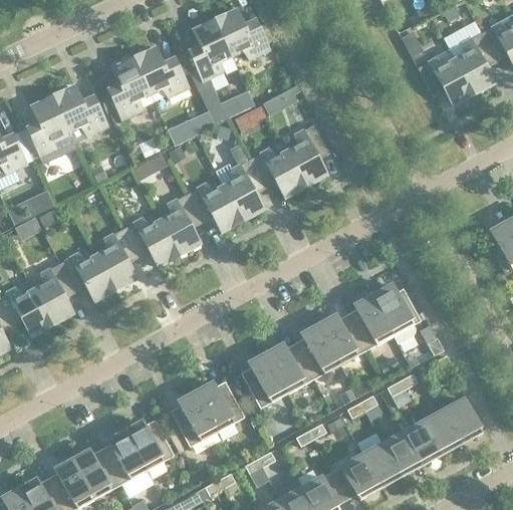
[(452,6),(440,13),(446,23),(458,16),(452,6)]
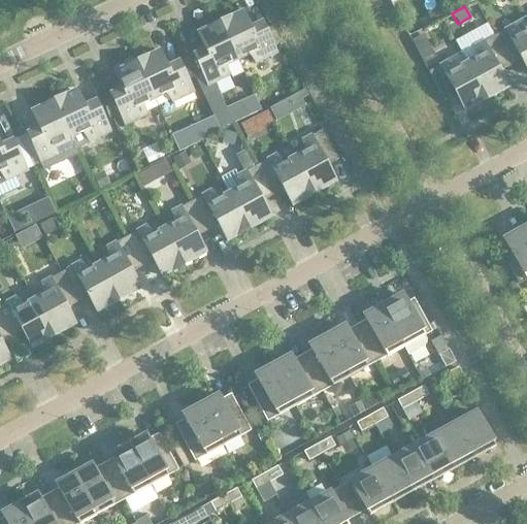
[(242,8),(220,19),(237,56),(250,51),(256,59),(275,50),(261,19),(250,24),(242,8)]
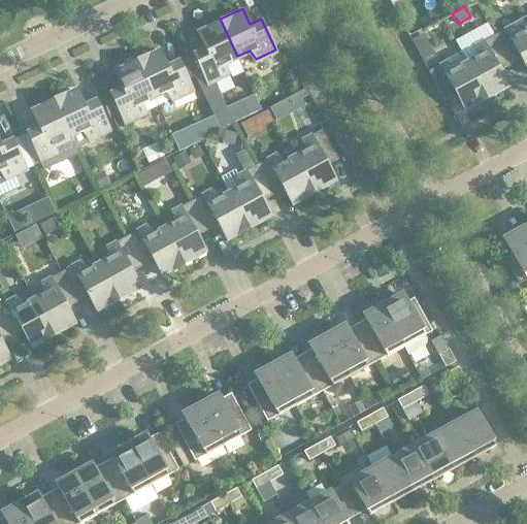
[(237,56),(220,19),(197,30),(204,45),(193,51),(207,82),(227,72),(225,62),(237,56)]
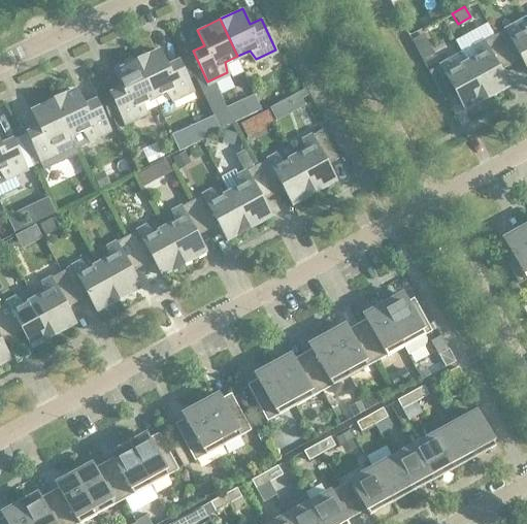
[(513,23),(494,32),(506,56),(518,50),(526,66),(526,26),(519,30),(513,23)]
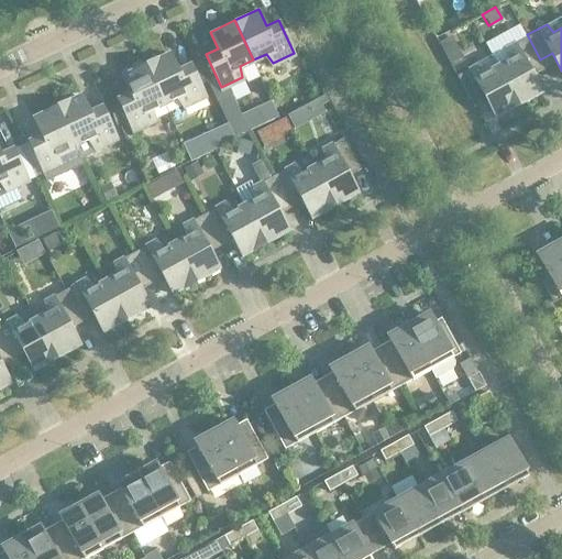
[(450,34),(438,40),(444,53),(456,46),(450,34)]
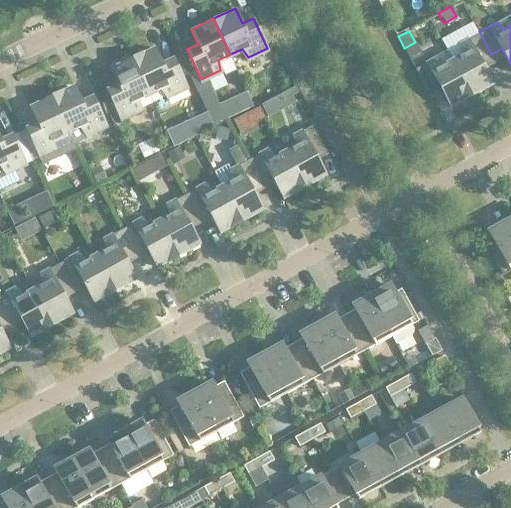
[(491,54),(479,31),(461,41),(464,51),(452,58),(471,93),(492,81),(481,59),(491,54)]
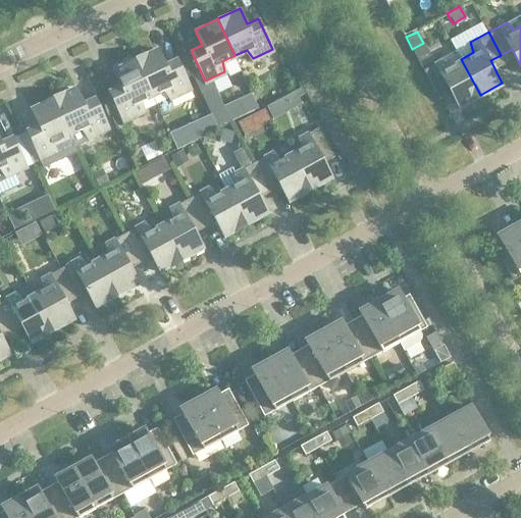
[(157,47),(135,57),(152,95),(165,89),(171,97),(191,88),(176,57),(164,62),(157,47)]
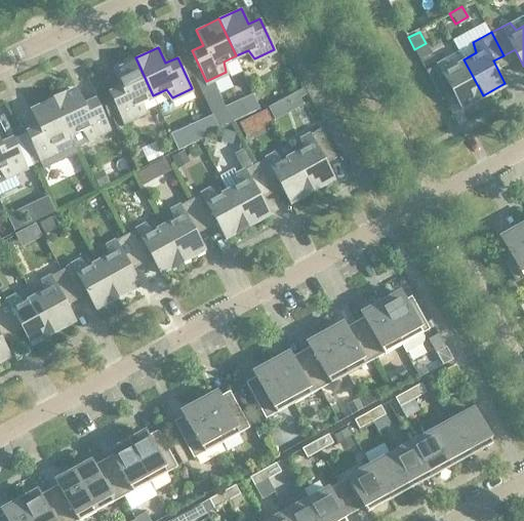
[(153,95),(135,57),(114,69),(121,84),(109,89),(124,120),(144,111),(140,101),(153,95)]
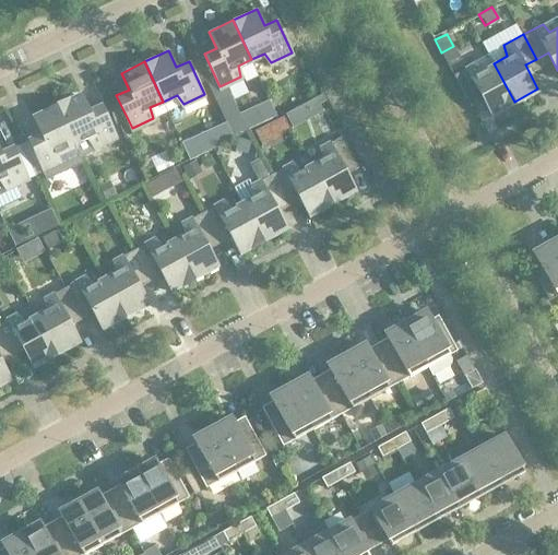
[(491,114),(514,102),(494,63),(481,70),(474,61),(453,72),(466,96),(478,90),(491,114)]
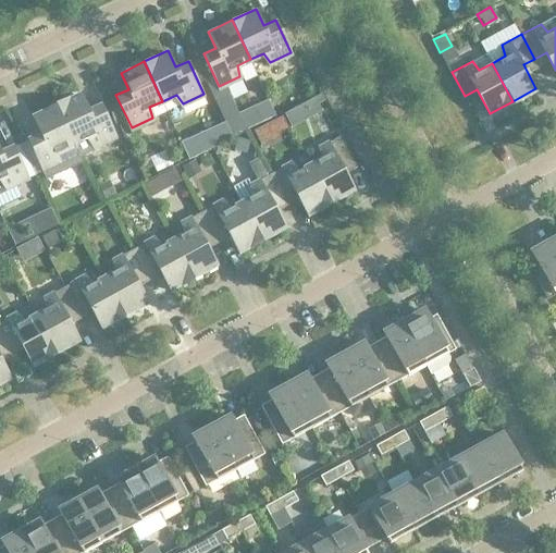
[(322,89),(304,99),(310,113),(322,107),(318,99),(325,96),(322,89)]
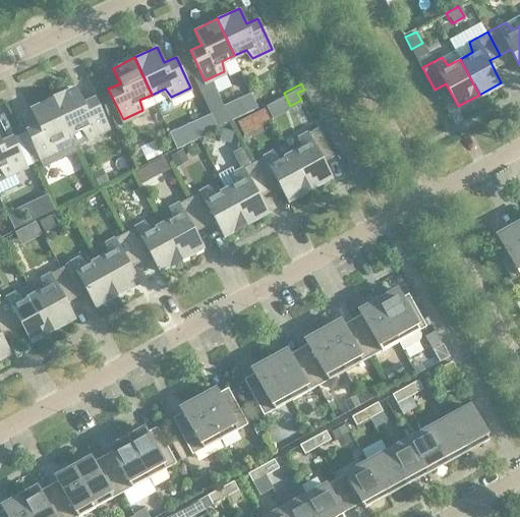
[(74,85),(53,96),(70,133),(82,127),(89,135),(108,126),(94,96),(82,101),(74,85)]
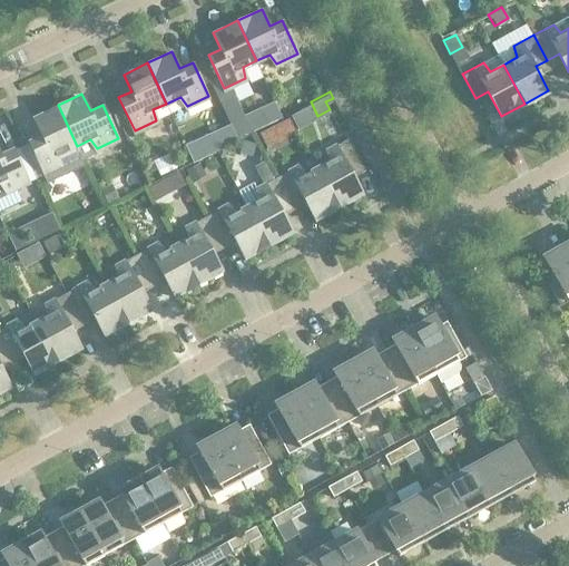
[(274,98),(261,105),(268,120),(282,115),(274,98)]
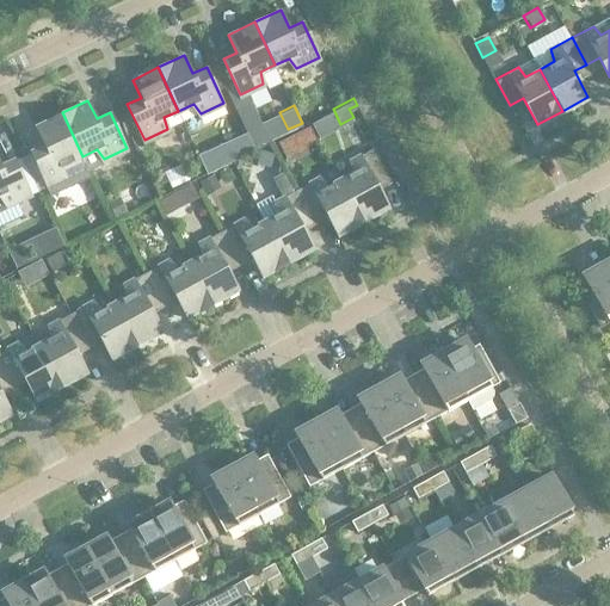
[(82,156),(62,112),(36,125),(44,143),(31,149),(48,185),(71,174),(67,162),(82,156)]
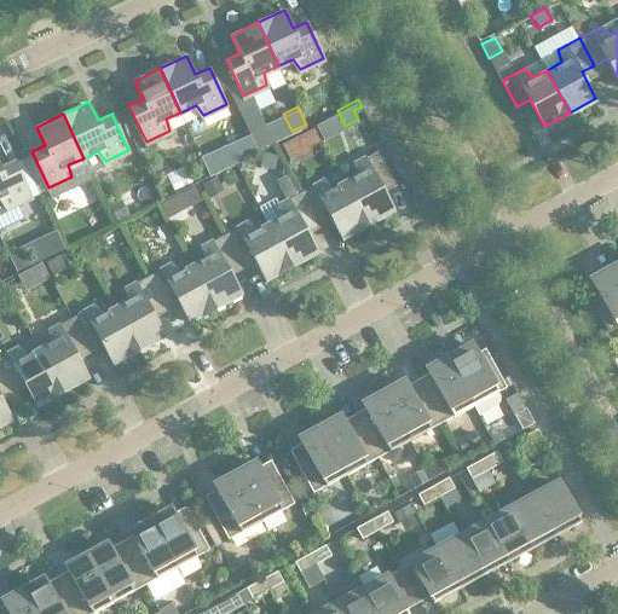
[(299,131),(282,139),(290,156),(307,148),(299,131)]
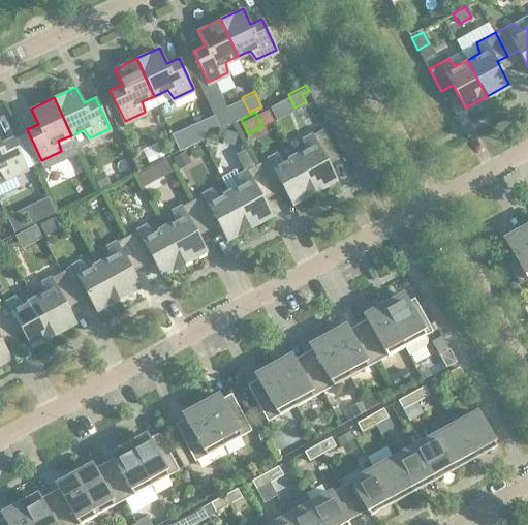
[(307,147),(294,154),(314,190),(336,179),(323,156),(335,150),(322,127),(304,137),(307,147)]
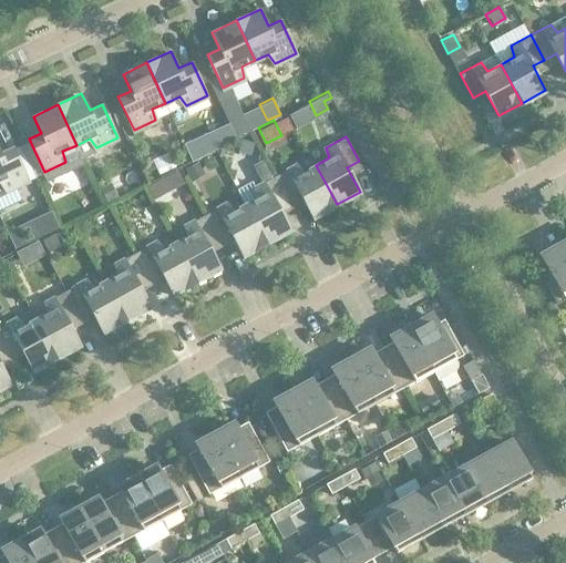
[(0,181),(7,190),(28,180),(12,146),(0,152),(0,181)]
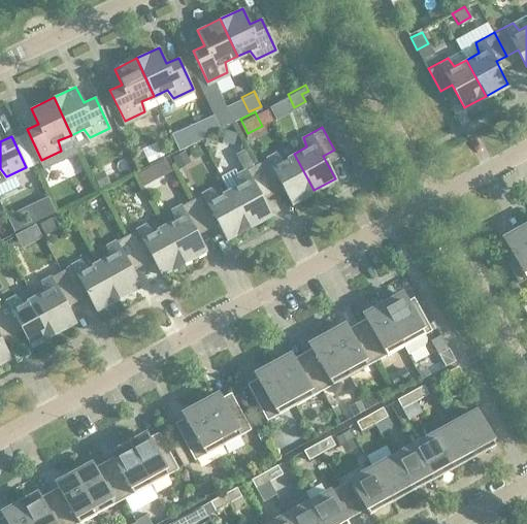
[(185,146),(172,154),(178,165),(191,159),(185,146)]
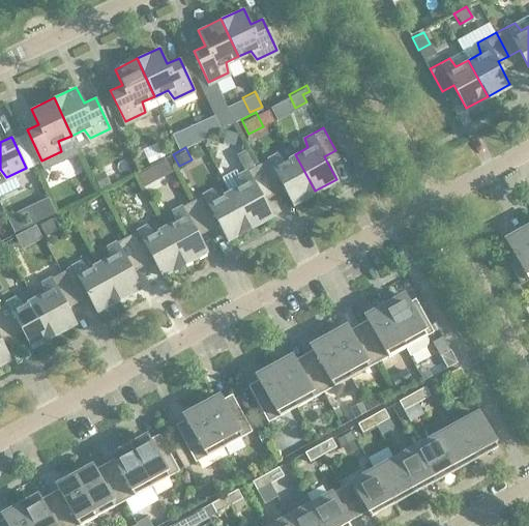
[(237,152),(246,169),(239,173),(242,183),(230,190),(250,227),(271,214),(259,192),(270,186),(258,163),(248,147),(237,152)]
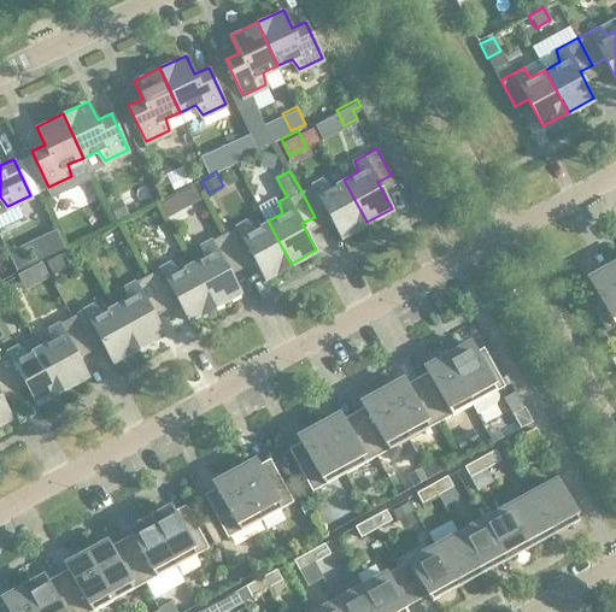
[(322,178),(300,189),(315,217),(327,210),(341,236),(367,222),(344,180),(329,187),(322,178)]
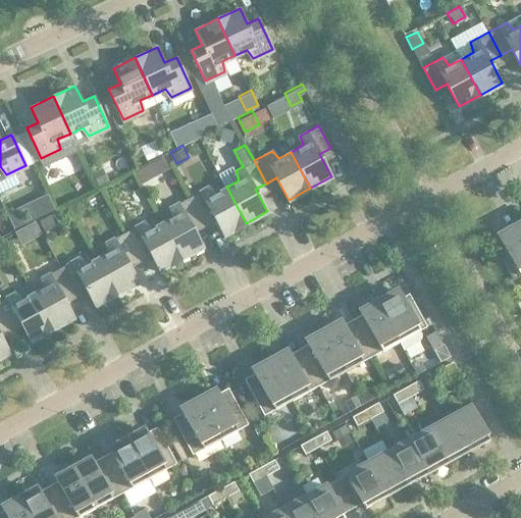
[(150,161),(135,168),(142,180),(156,173),(150,161)]
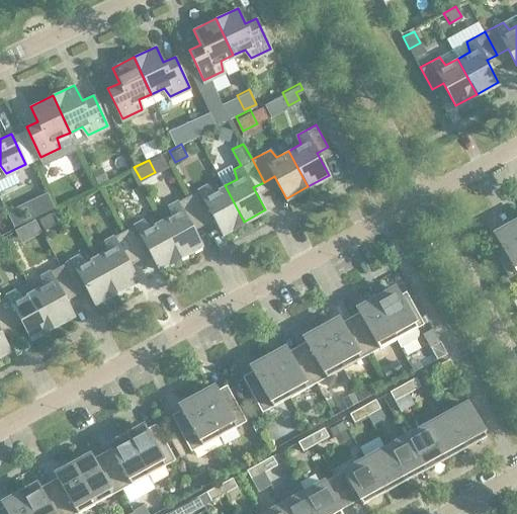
[(101,163),(91,168),(97,181),(107,176),(101,163)]
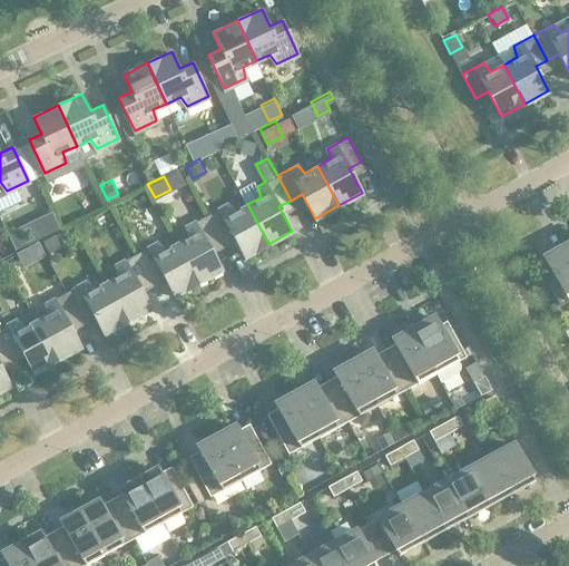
[(226,203),(206,214),(219,238),(232,232),(245,256),(268,244),(247,204),(234,212),(226,203)]
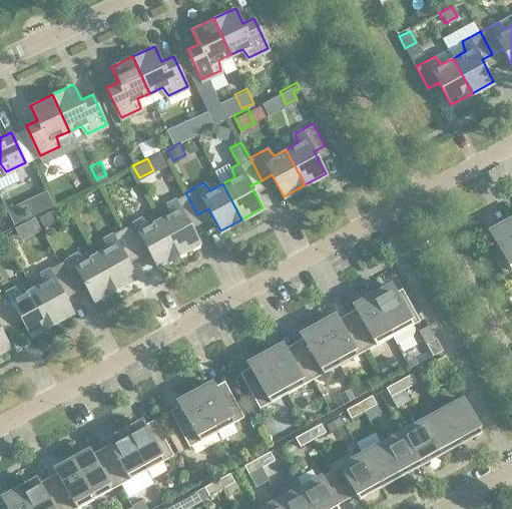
[(45,186),(34,191),(42,209),(53,204),(45,186)]
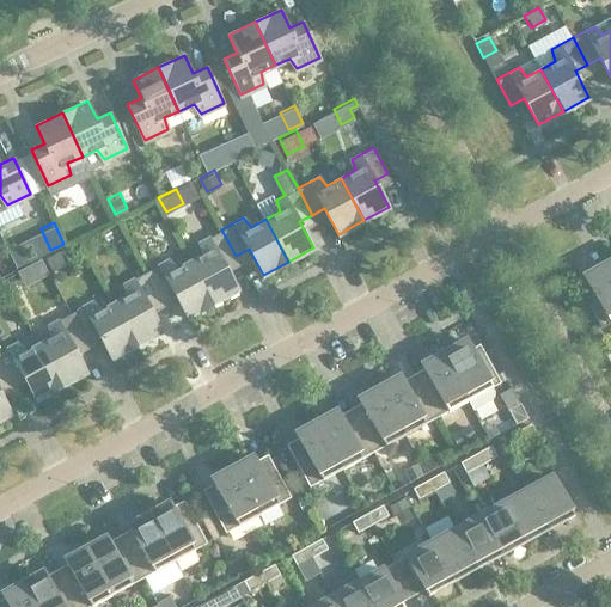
[(236,256),(221,230),(200,241),(203,252),(190,261),(213,302),(238,289),(224,263),(236,256)]
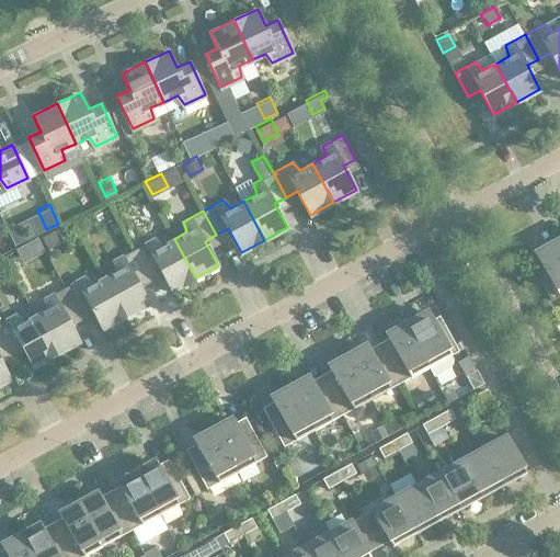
[(18,218),(6,224),(15,245),(27,238),(18,218)]
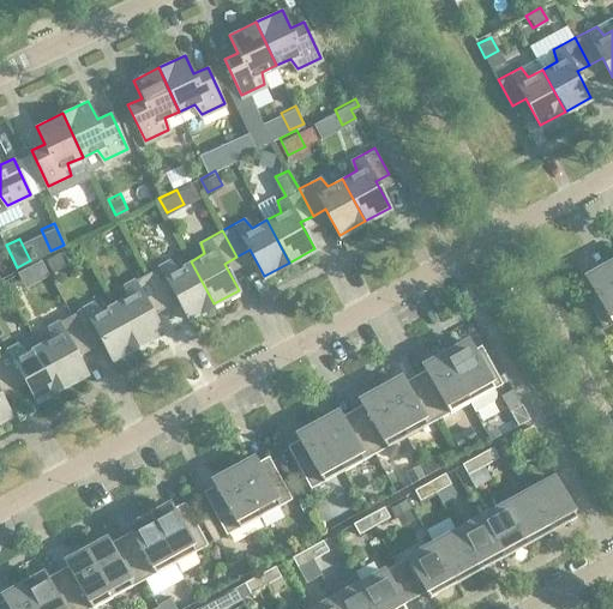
[(41,258),(32,263),(40,277),(49,272),(41,258)]
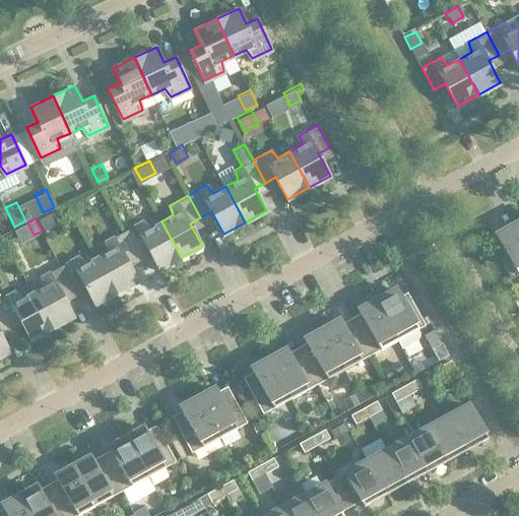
[(142,220),(124,230),(136,253),(147,247),(159,269),(181,257),(161,221),(149,228),(142,220)]
